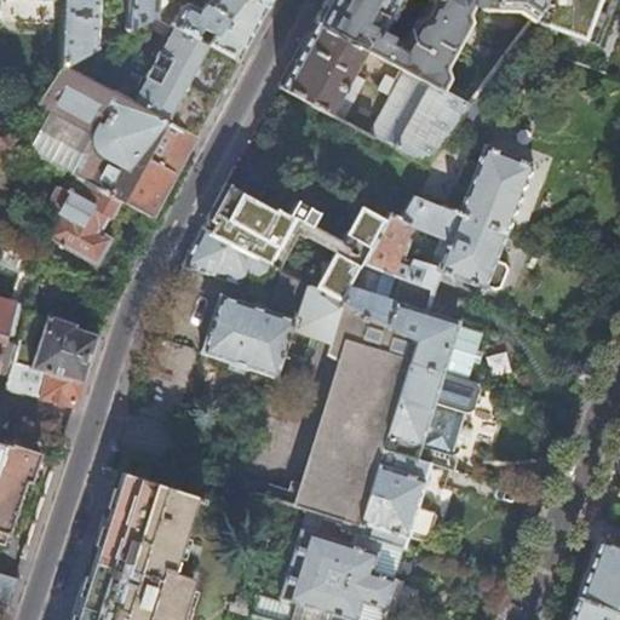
[(62,0),(63,1),(61,64),(62,65),(96,46),(97,0),(127,0),(126,30),(153,15),(153,0),(62,0)]
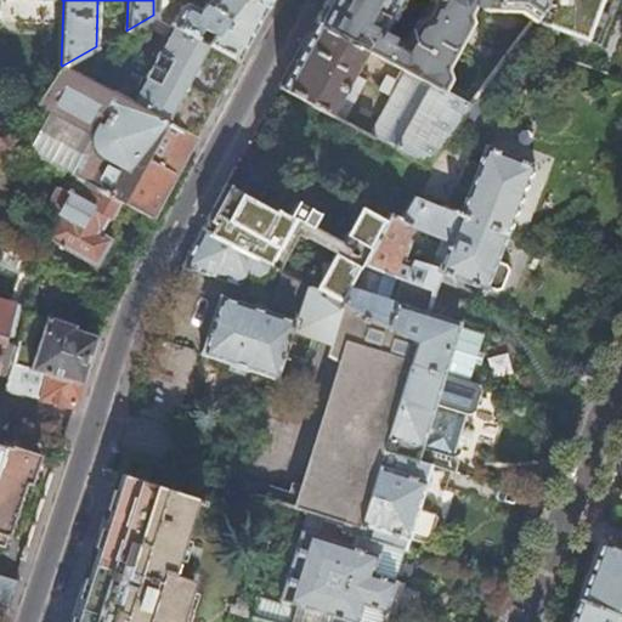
[(253,30),(266,6),(254,0),(208,0),(199,9),(187,4),(180,7),(170,24),(196,38),(201,28),(213,34),(208,45),(237,60),(253,30)]
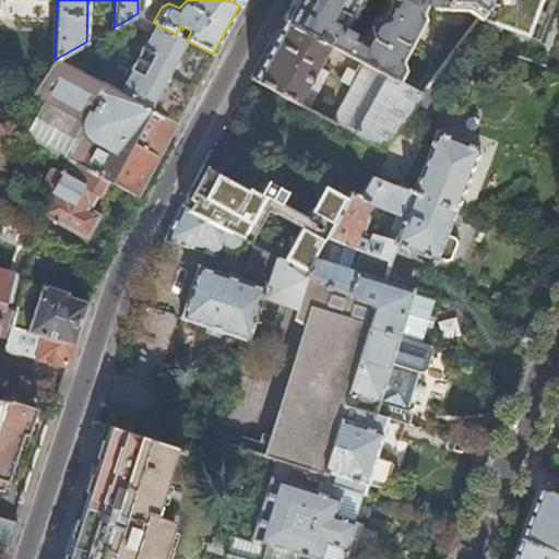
[(292,0),(283,19),(326,43),(364,63),(395,80),(402,68),(399,60),(421,19),(419,10),(423,4),(423,1),(430,2),(430,6),(435,8),(464,9),(476,16),(486,3),(486,0),(292,0)]
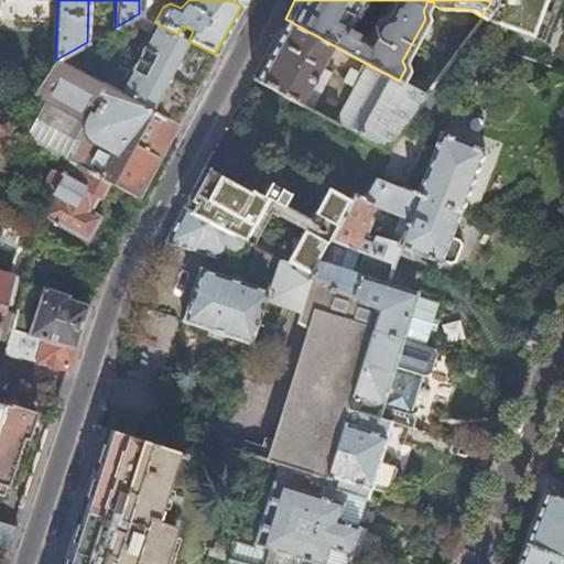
[(552,0),(490,0),(490,3),(480,17),(533,39),(552,0)]
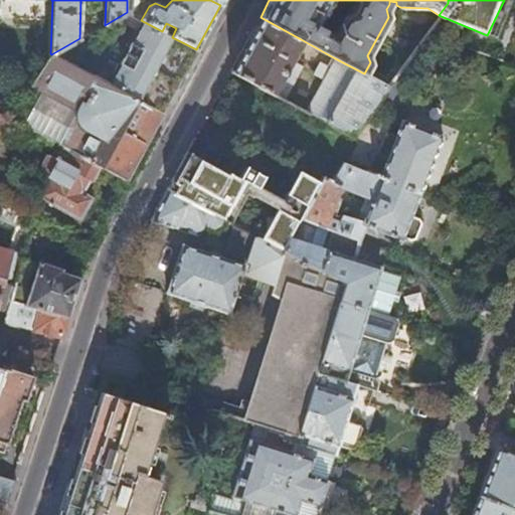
[(141,20),(127,12),(105,25),(79,38),(51,54),(163,113),(181,78),(196,49),(172,37),(162,31),(141,20)]
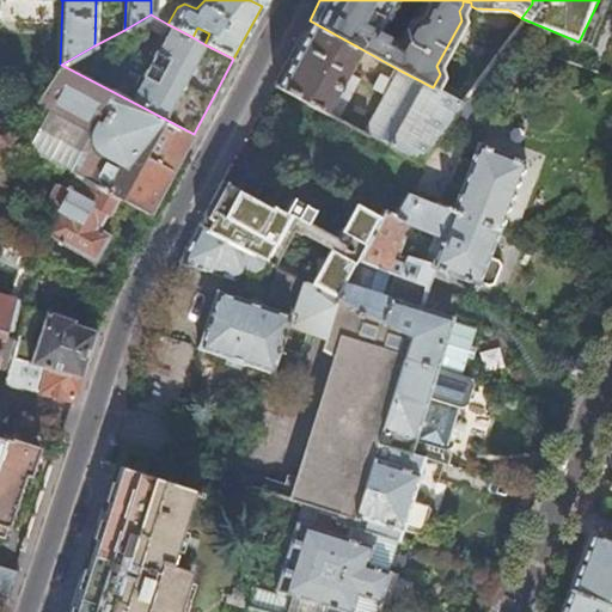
[(357,47),(310,20),(295,46),(274,85),(336,117),(357,78),(346,71),(357,47)]
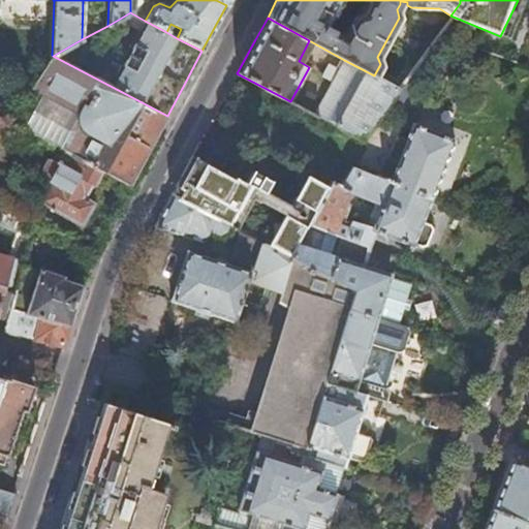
[(167,116),(53,56),(52,55),(10,123),(64,152),(99,169),(129,186),(149,149),(167,116)]
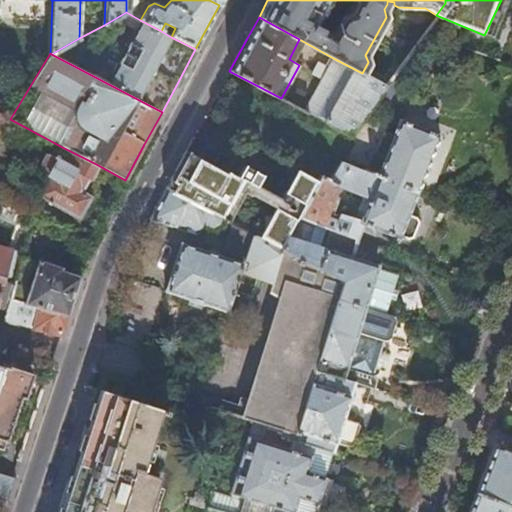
[(384,86),(362,73),(333,58),(328,68),(316,61),(310,73),(321,80),(305,111),(349,134),(384,86)]
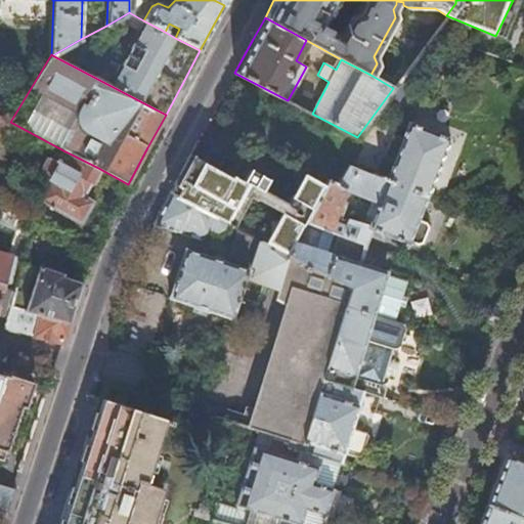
[(298,105),(306,111),(308,105),(301,100),(298,105)]
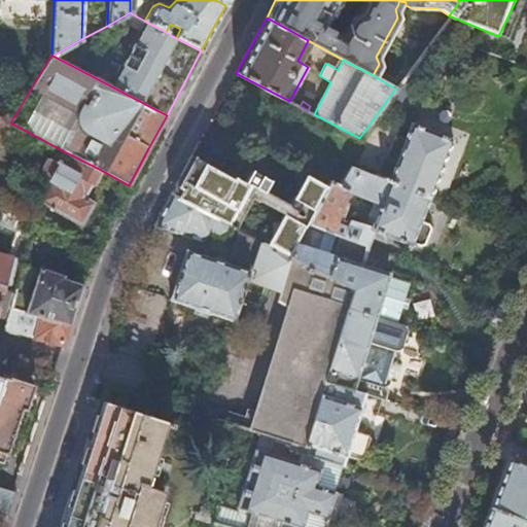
[(410,124),(387,181),(428,198),(436,174),(451,139),(410,124)]
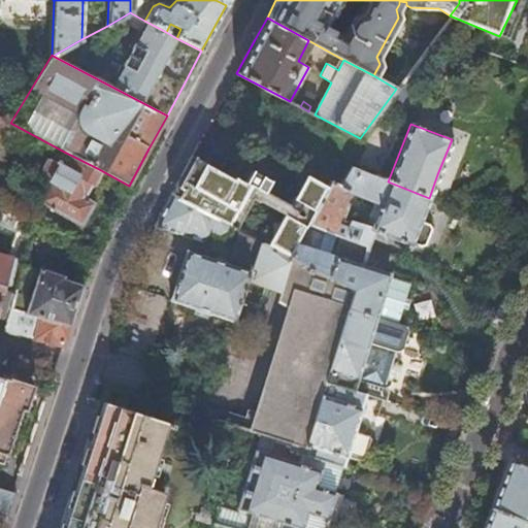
[(91,185),(99,169),(64,152),(56,166),(52,164),(45,176),(50,179),(37,202),(80,226),(89,210),(93,202),(91,201),(98,188),(91,185)]
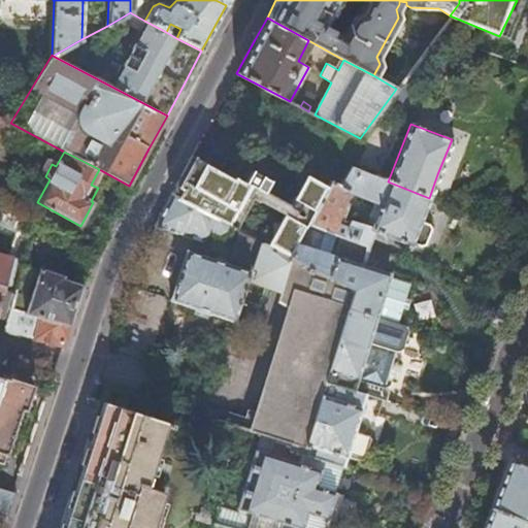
[(350,167),(339,185),(331,180),(307,224),(334,235),(368,245),(374,231),(410,245),(413,241),(421,244),(426,241),(429,236),(432,228),(430,221),(422,218),(429,198),(388,182),(350,167)]
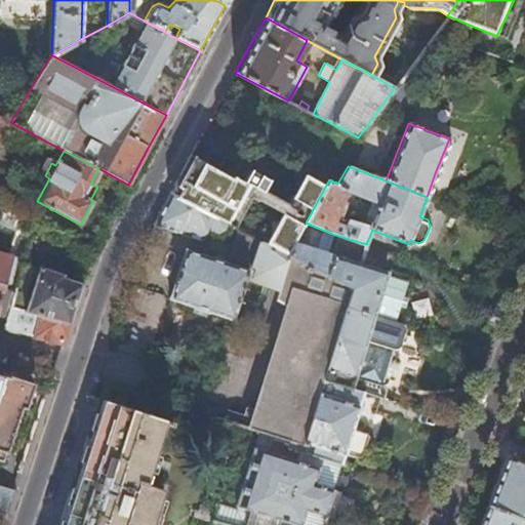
[(153,225),(206,244),(214,218),(169,193),(153,225)]
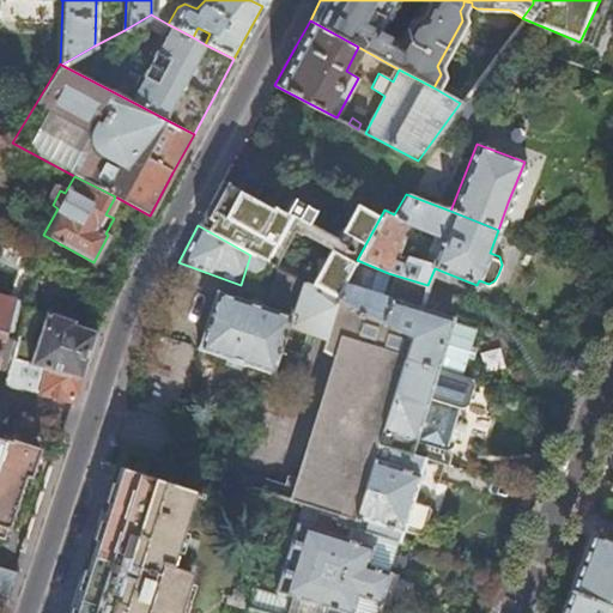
[(339,301),(335,299),(296,278),(277,268),(267,298),(298,308),(293,323),(315,332),(327,335),(339,301)]
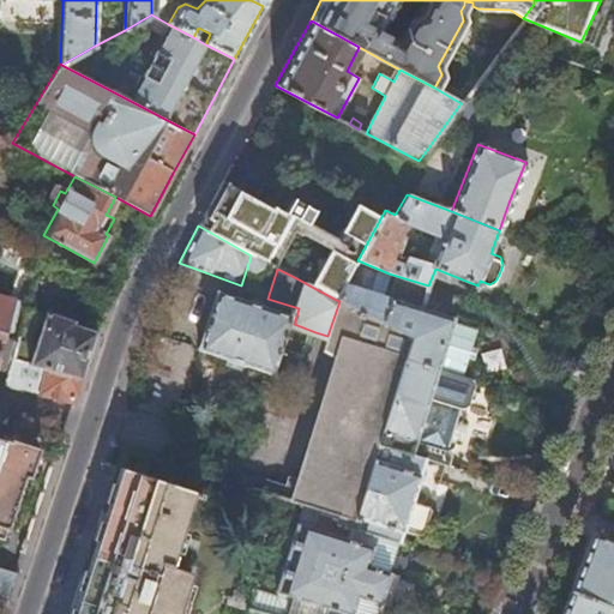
[(453,319),(344,286),(336,300),(339,301),(413,338),(405,360),(438,369),(446,343),(453,319)]
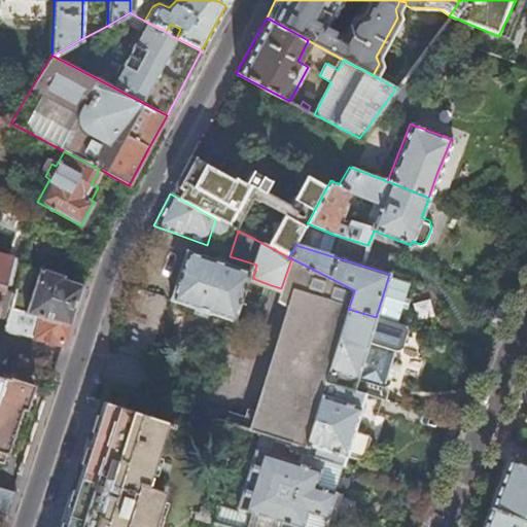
[(170,300),(234,321),(250,272),(186,250),(179,270),(170,300)]
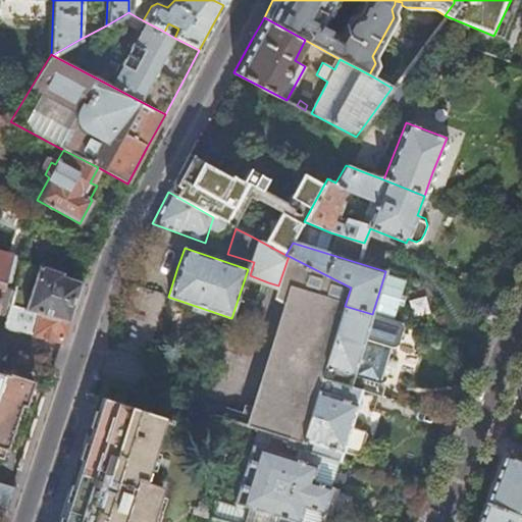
[(11,255),(0,251),(0,312),(8,314),(10,305),(17,277),(6,274),(11,255)]
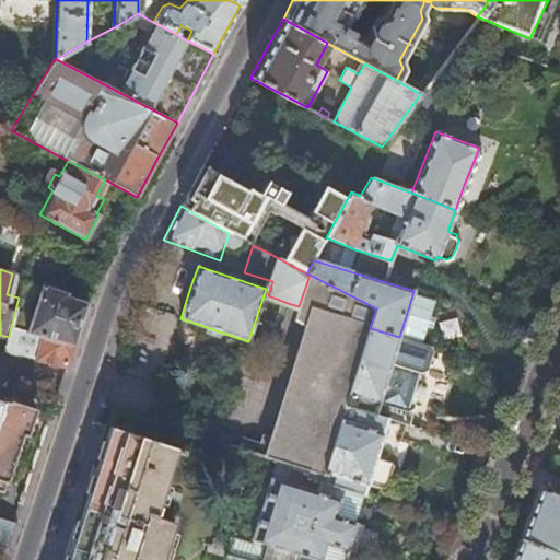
[(376,308),(310,275),(299,306),(296,314),(307,326),(278,420),(267,457),(268,457),(324,475),(345,407),(370,328),(376,308)]
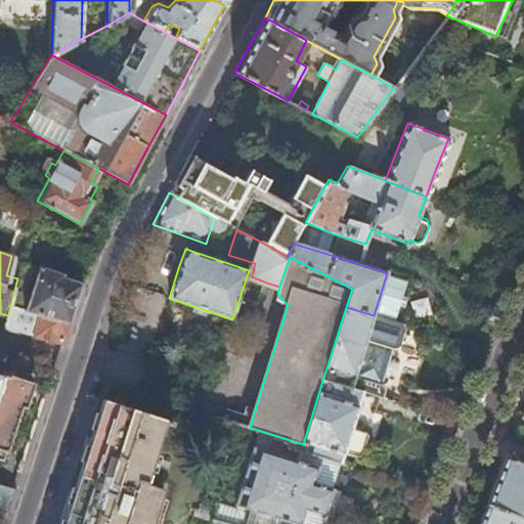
[(17,278),(10,306),(70,322),(82,284),(58,275),(59,271),(36,265),(36,267),(22,263),(17,278)]
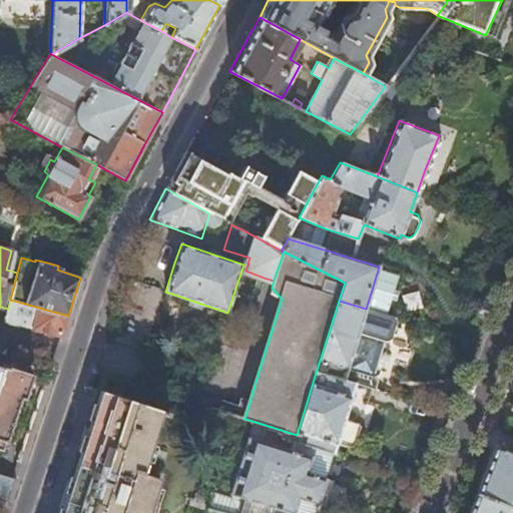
[(10,300),(8,309),(4,321),(60,336),(62,336),(65,326),(68,316),(10,300)]
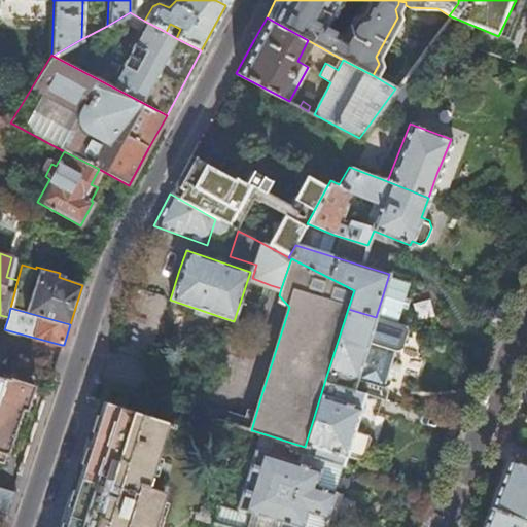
[(402,326),(376,317),(348,309),(324,383),(352,391),(355,379),(382,387),(390,364),(394,350),(400,348),(407,330),(402,326)]
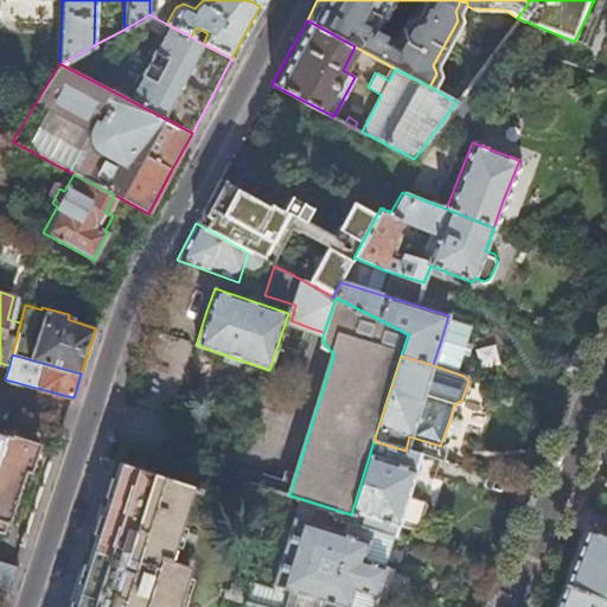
[(0,518),(8,521),(20,481),(25,467),(31,465),(37,449),(32,443),(32,441),(27,439),(27,438),(11,432),(10,433),(2,430),(0,434),(0,518)]
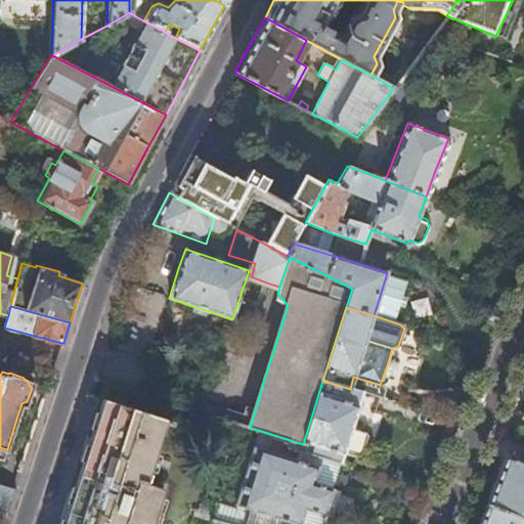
[(361,392),(350,389),(322,381),(303,444),(301,451),(321,457),(340,464),(343,453),(356,457),(359,455),(363,443),(365,434),(363,430),(352,427),(361,392)]
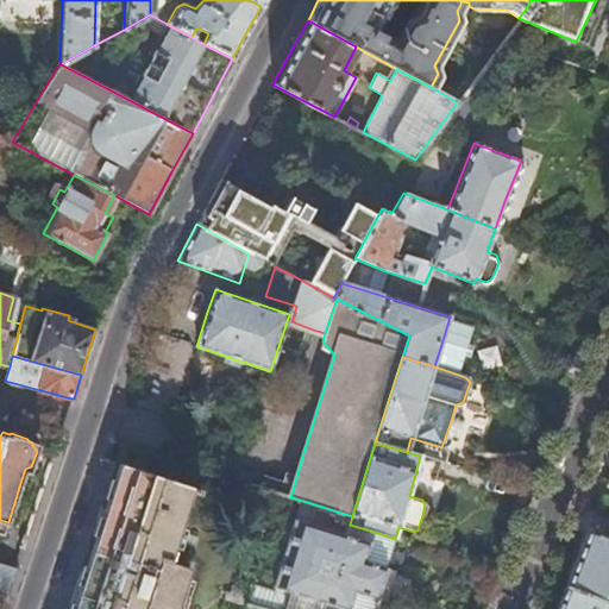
[(177,608),(192,569),(170,563),(192,491),(199,494),(201,489),(120,465),(110,498),(81,594),(75,608),(177,608)]
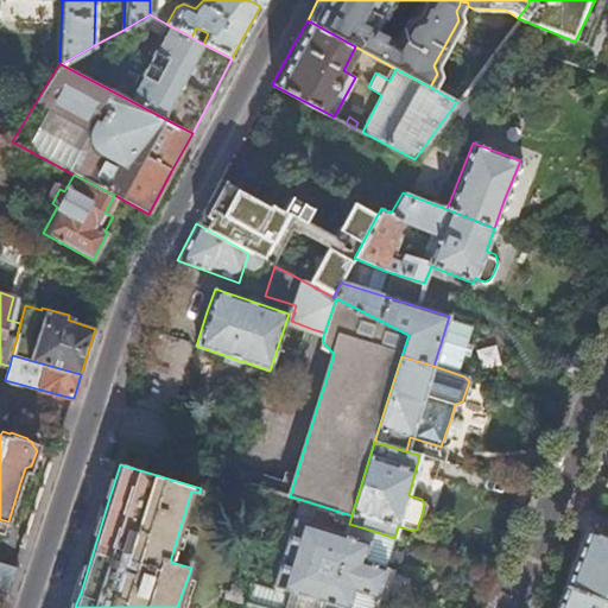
[(282,526),(320,539),(321,539),(320,543),(318,543),(314,557),(315,557),(315,561),(249,540),(241,564),(249,588),(244,602),(265,607),(348,607),(354,590),(377,597),(382,581),(387,568),(365,559),(373,531),(349,524),(352,515),(291,496),(282,526)]
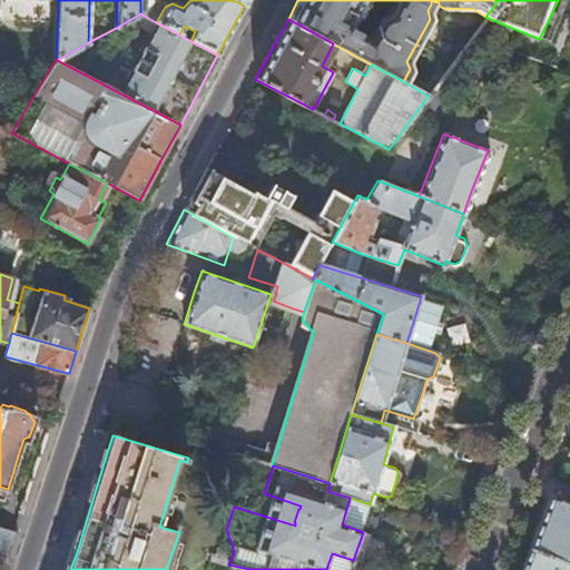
[(546,510),(531,548),(569,562),(569,501),(552,494),(546,510)]
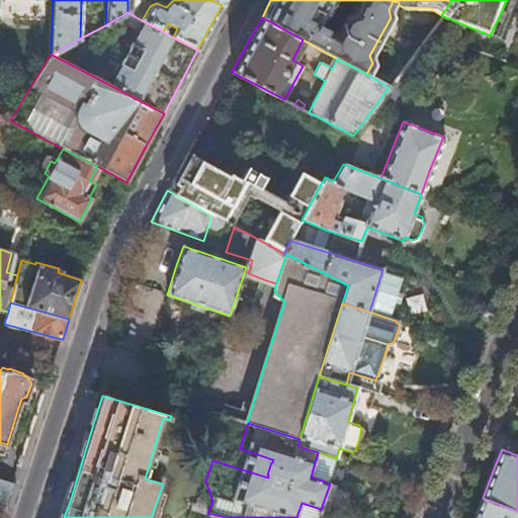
[(0,503),(7,505),(14,485),(0,480),(0,503)]
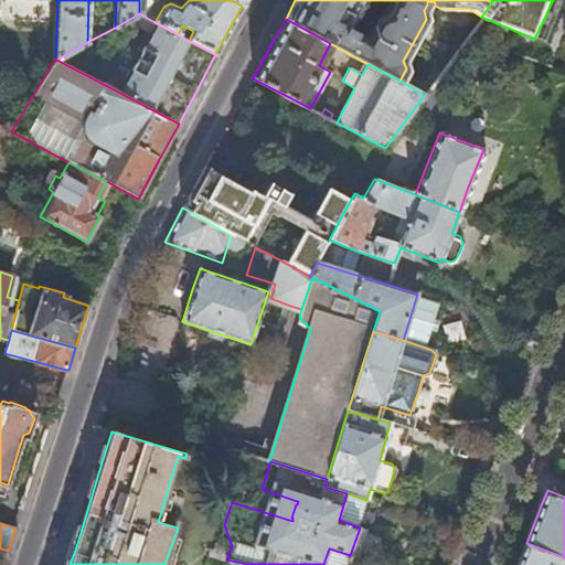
[(226,560),(232,546),(214,541),(212,546),(210,545),(206,554),(226,560)]
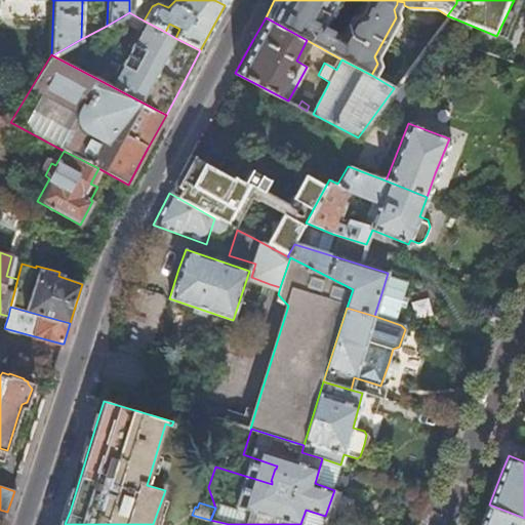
[(524,524),(524,518),(489,505),(480,524),(524,524)]
